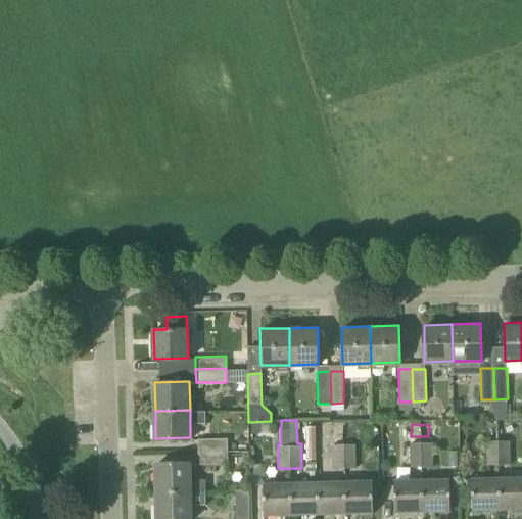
[(305,458),(315,458),(315,425),(305,425),(305,458)]
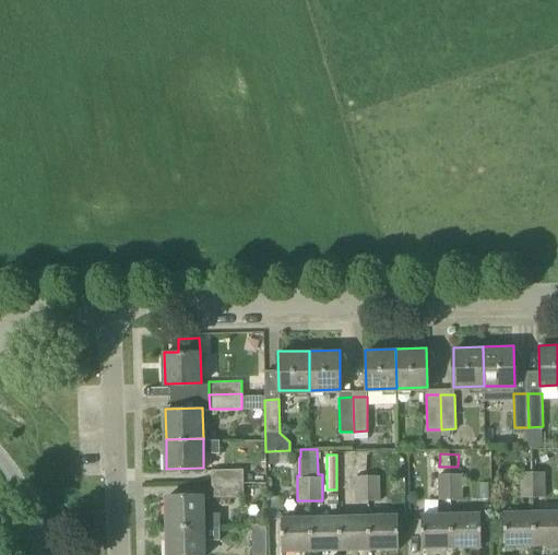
[(244,468),(212,469),(212,482),(244,481),(244,468)]
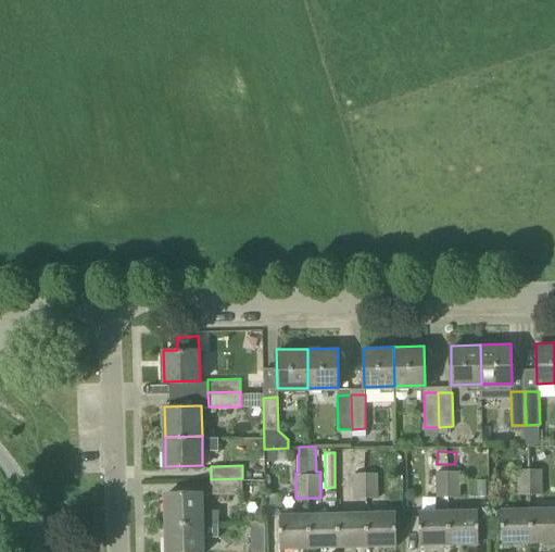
[(517,493),(531,492),(530,466),(516,467),(517,493)]
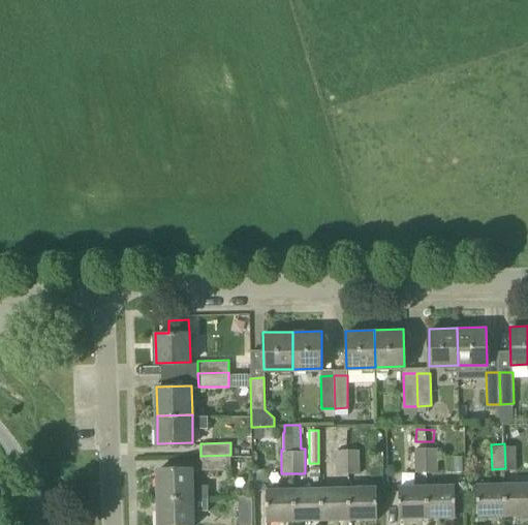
[(504,443),(505,468),(517,468),(516,443),(504,443)]
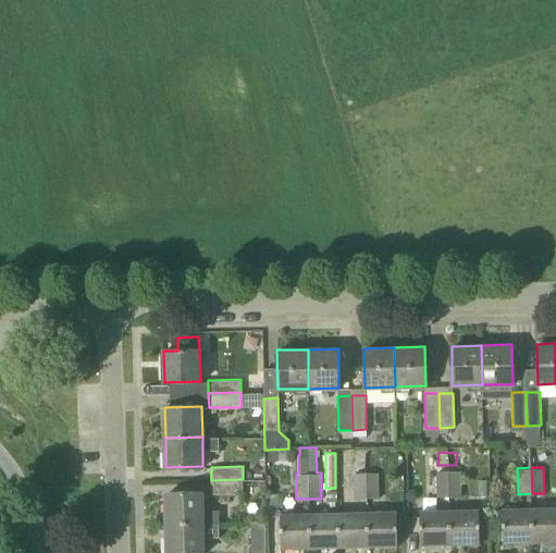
[(436,496),(451,496),(449,470),(436,470),(436,496)]
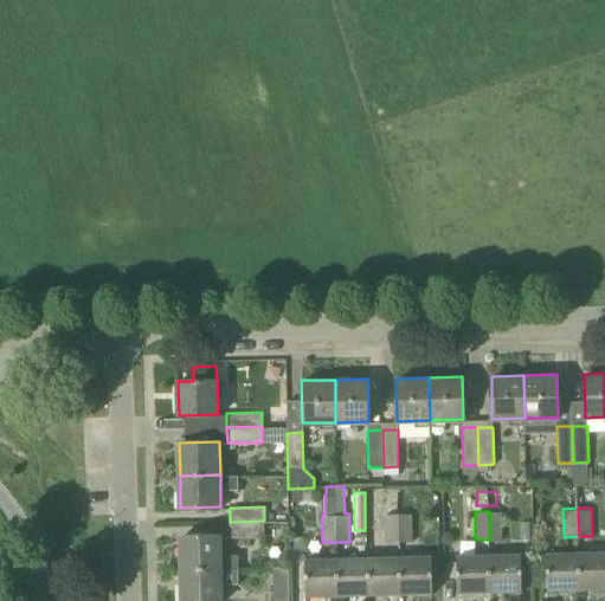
[(489,511),(490,540),(502,540),(501,511),(489,511)]
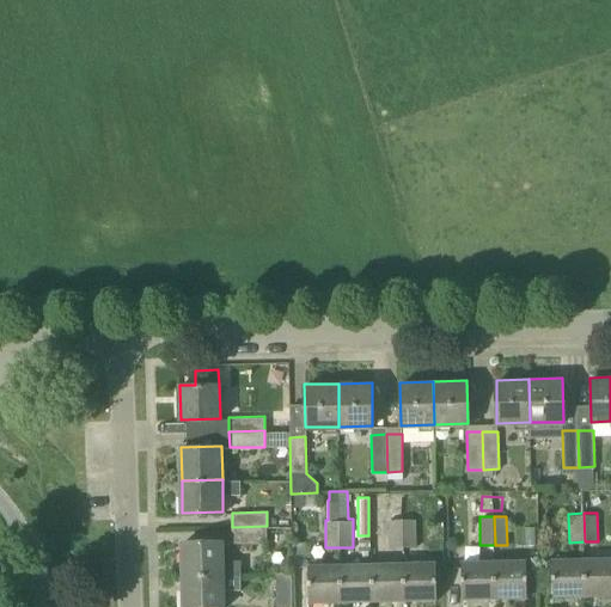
[(389,547),(416,546),(415,519),(389,519),(389,547)]
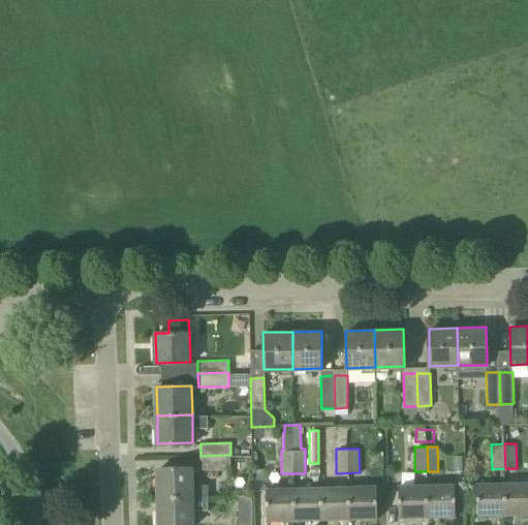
[(230,455),(200,456),(200,469),(230,468),(230,455)]
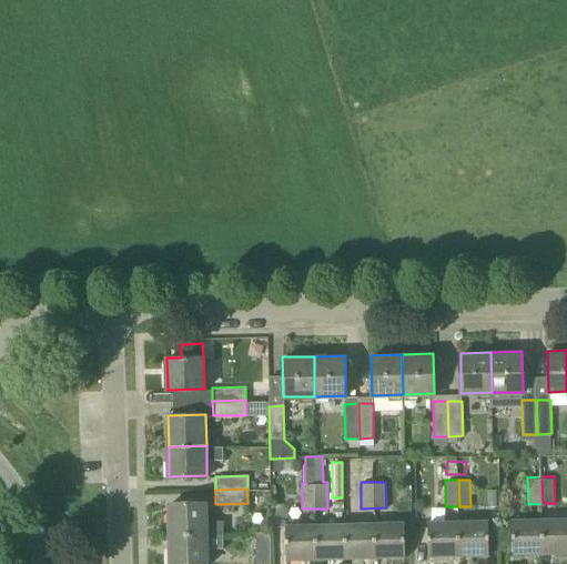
[(343,511),(343,500),(333,500),(333,510),(343,511)]
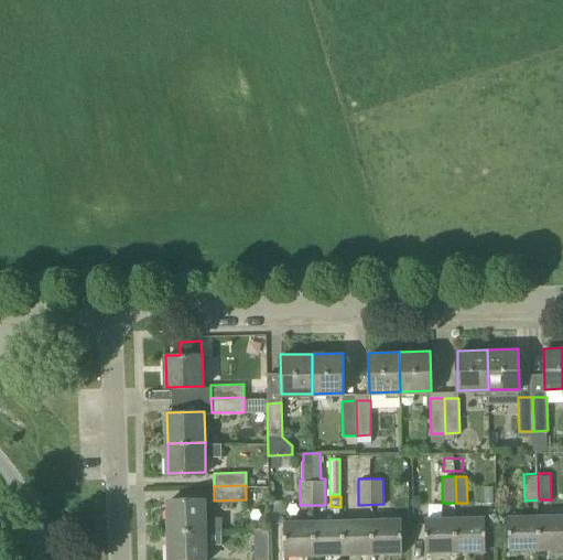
[(206,528),(206,530),(222,530),(220,516),(206,517),(205,499),(168,501),(169,530),(206,528)]
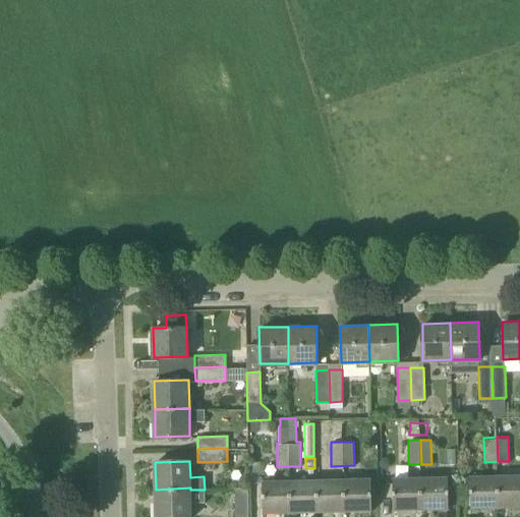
[(519,474),(498,475),(499,507),(519,506),(519,474)]
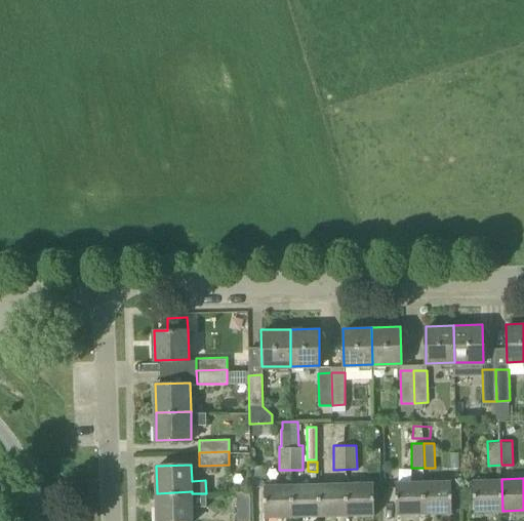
[(475,512),(502,511),(501,479),(474,480),(475,512)]
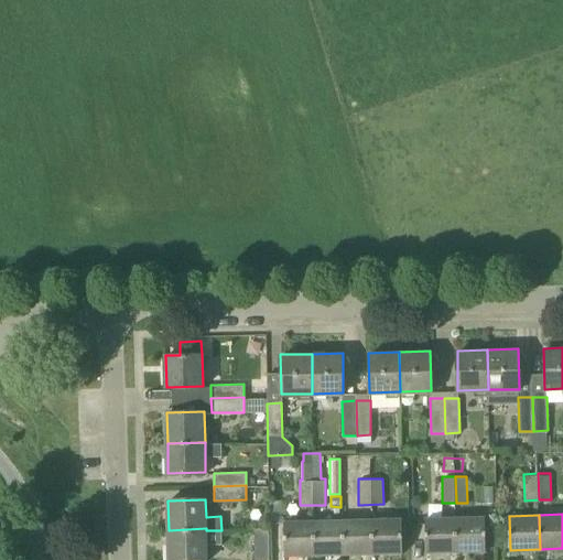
[(456,517),(456,551),(486,550),(486,516),(456,517)]
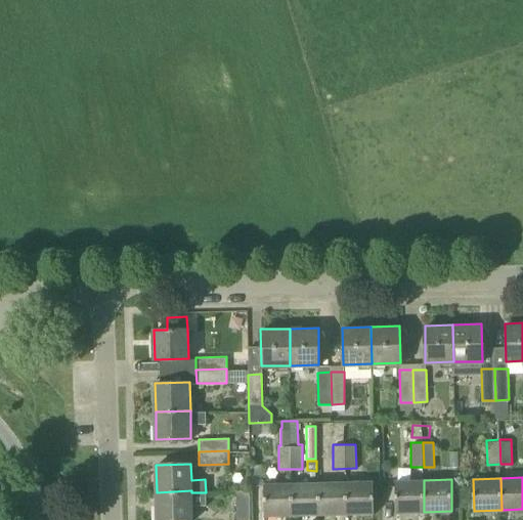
[(397,512),(424,512),(424,480),(396,480),(397,512)]
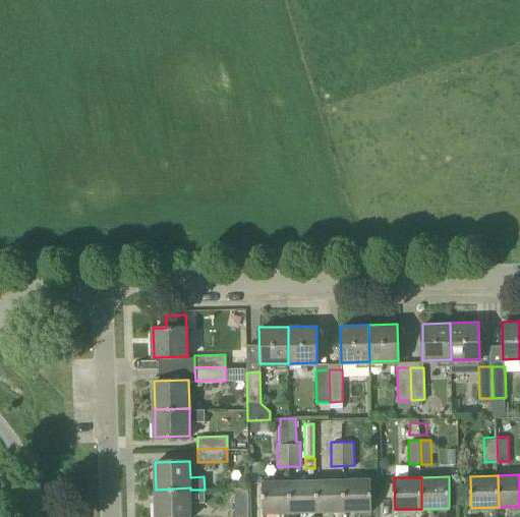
[(318,511),(345,511),(344,478),(316,479),(318,511)]
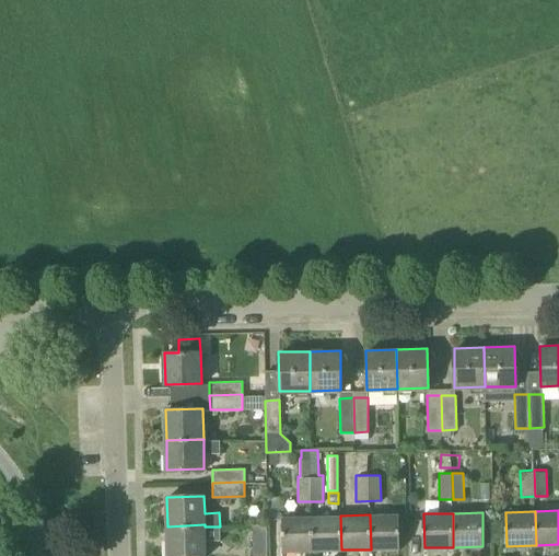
[(370,514),(371,549),(399,548),(399,514),(370,514)]
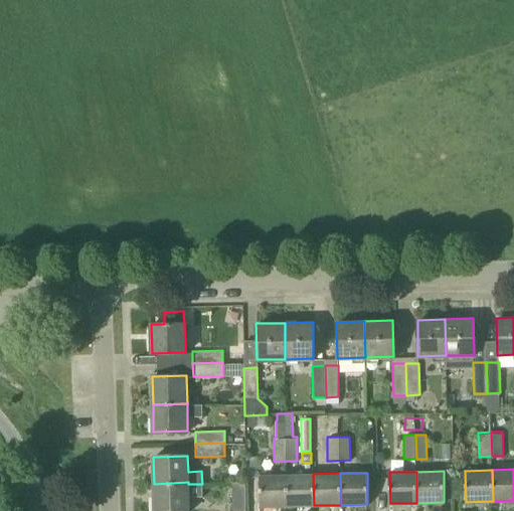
[(260,506),(287,506),(287,474),(260,475),(260,506)]
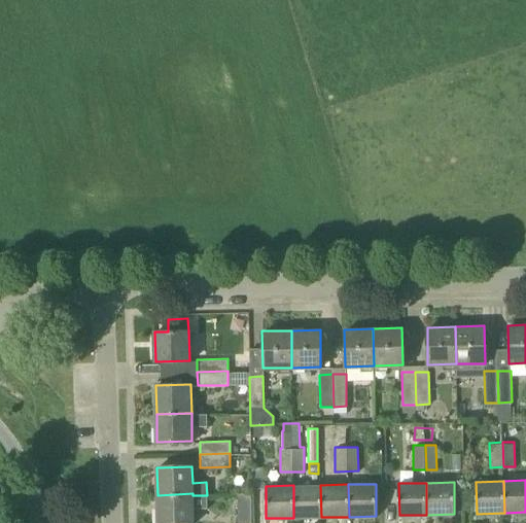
[(293,518),(321,517),(320,485),(293,485),(293,518)]
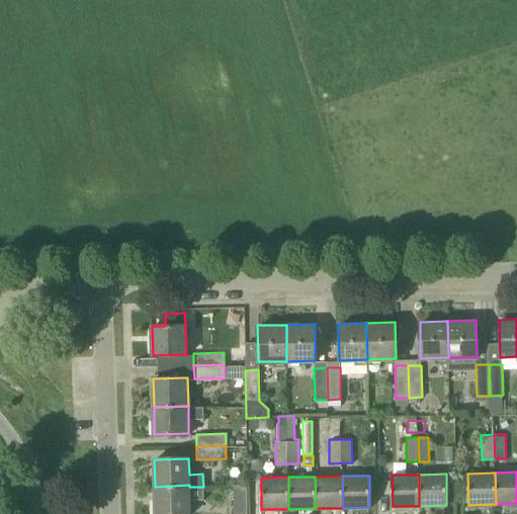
[(247,484),(234,484),(234,513),(247,513),(247,484)]
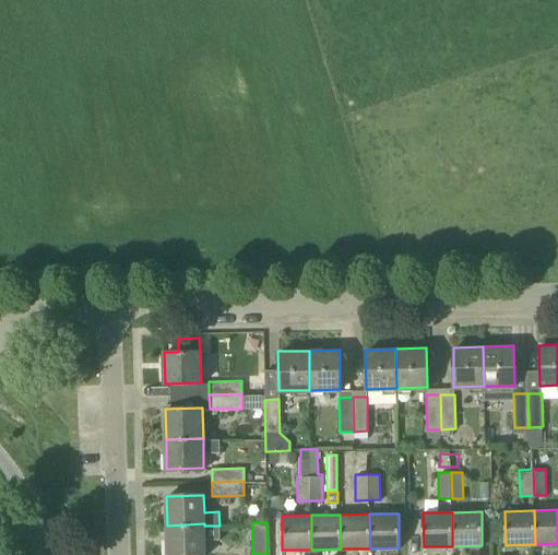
[(176,554),(204,554),(204,526),(204,523),(167,526),(167,554),(176,554)]
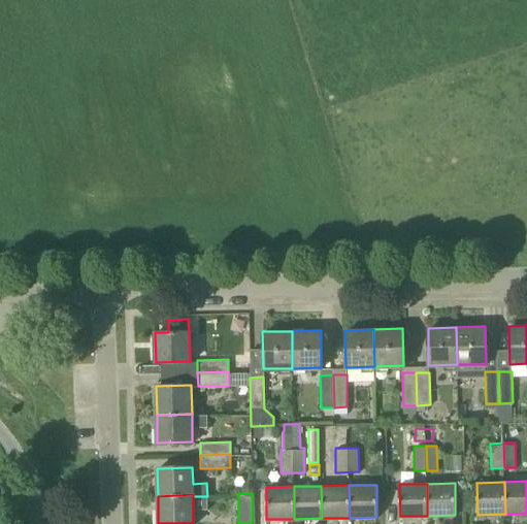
All buildings are outlined.
